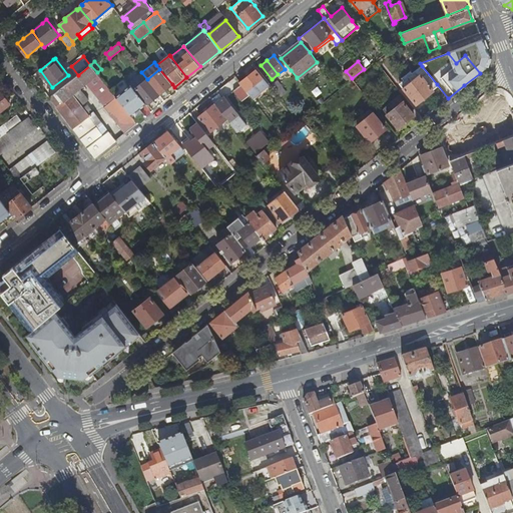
[(78,75),(50,97),(74,129),(95,157),(115,141),(107,130),(102,134),(88,116),(93,112),(87,105),(83,108),(81,105),(72,94),(86,82),(95,94),(105,106),(117,97),(116,97),(97,72),(90,65),(78,75)]
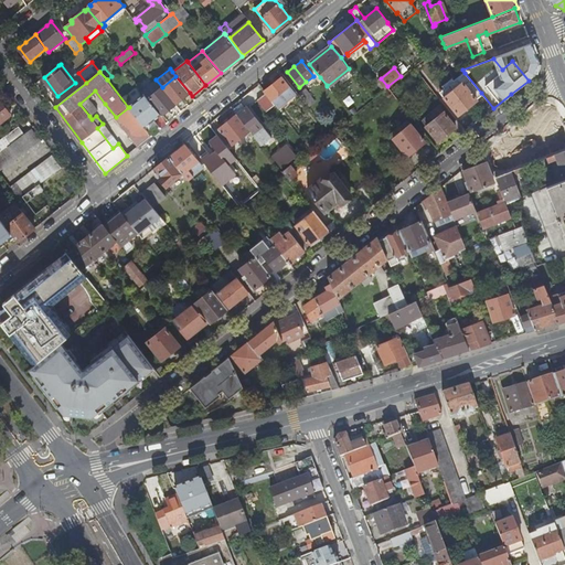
[(481,93),(465,73),(455,81),(452,78),(443,86),(445,88),(440,93),(458,115),(477,99),(475,97),(481,93)]
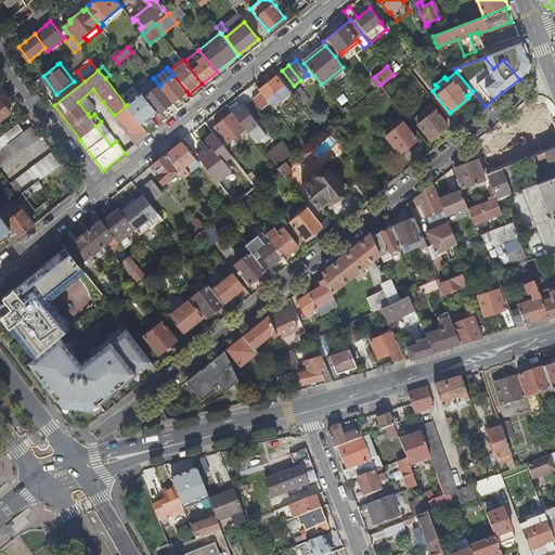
[(159,86),(172,102),(186,91),(172,75),(159,86)]
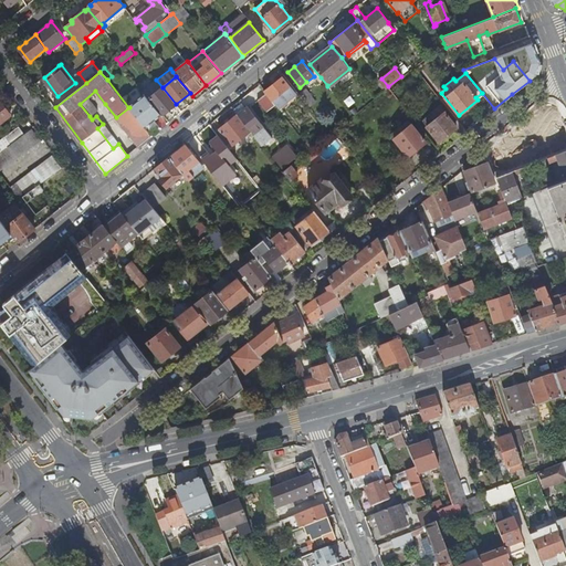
[(282,76),(264,91),(266,93),(272,101),(280,94),(285,102),(295,93),(282,76)]
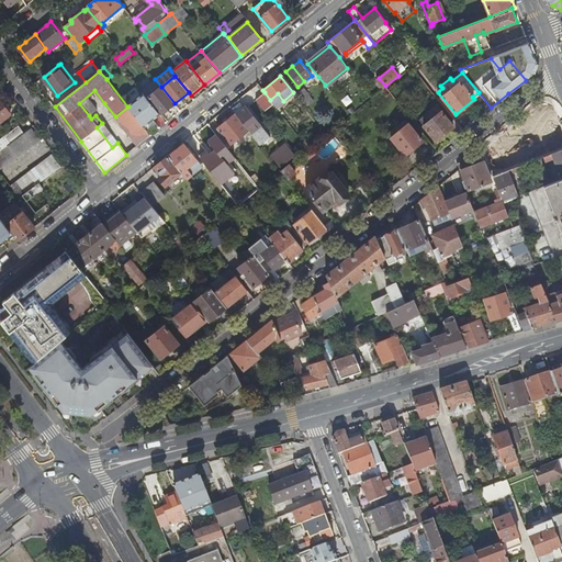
[(325,85),(318,77),(315,79),(321,88),(325,85)]
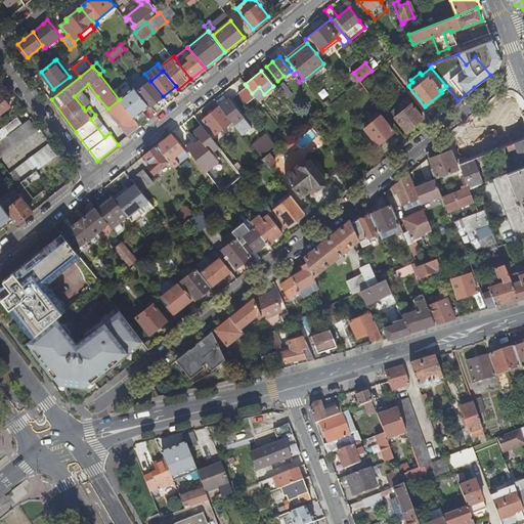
[(149,105),(150,106),(163,96),(150,81),(144,74),(132,84),(134,87),(149,105)]
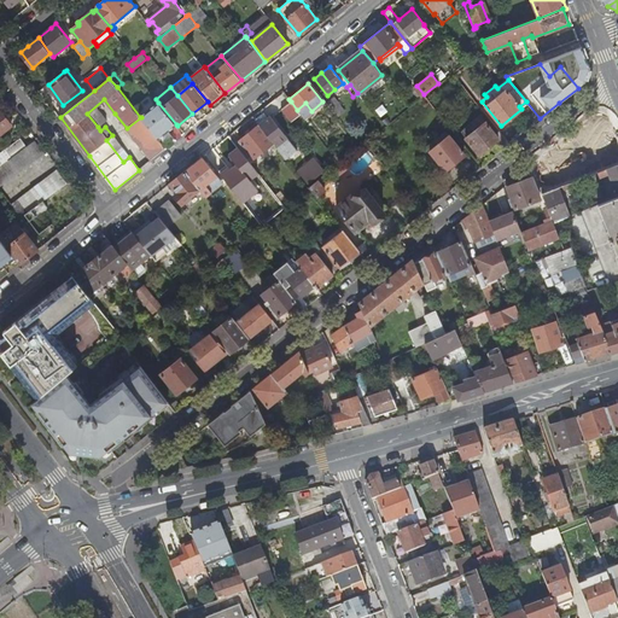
[(333,98),(326,103),(337,117),(344,111),(333,98)]
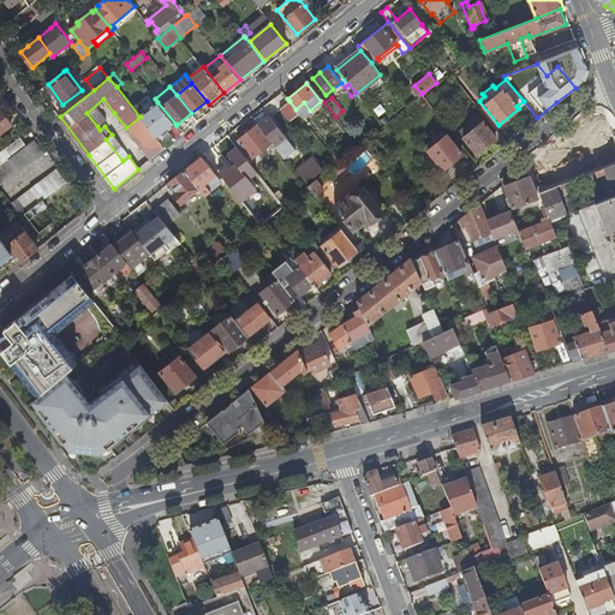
[(97,126),(114,113),(103,99),(87,113),(97,126)]
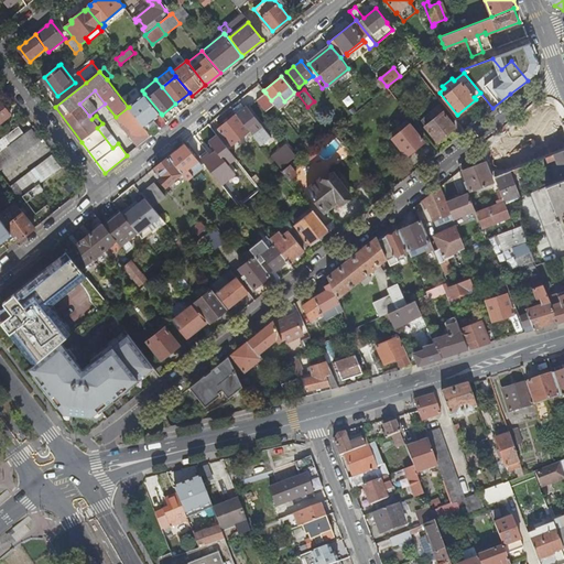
[(271,100),(266,93),(257,99),(267,111),(274,105),(271,100)]
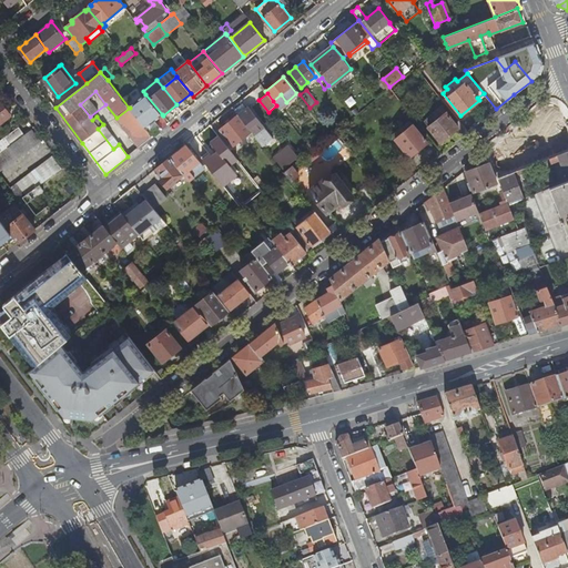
[(130,108),(145,128),(162,114),(145,94),(129,108),(130,108)]
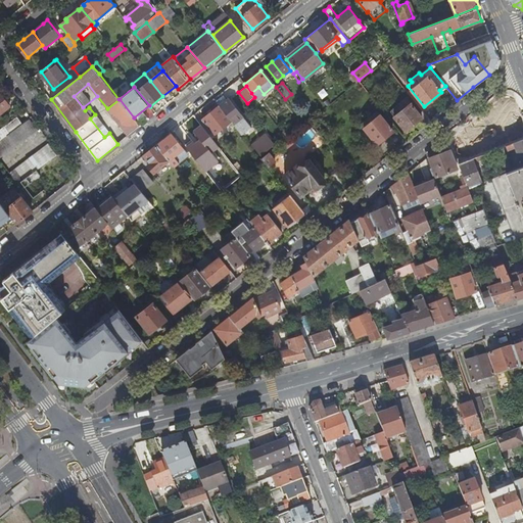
[(256,99),(264,94),(258,87),(251,93),(254,97),(256,99)]
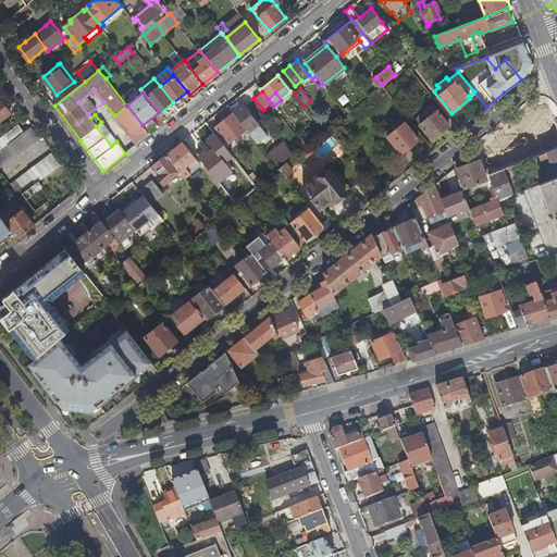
[(0,121),(11,113),(0,98),(0,121)]
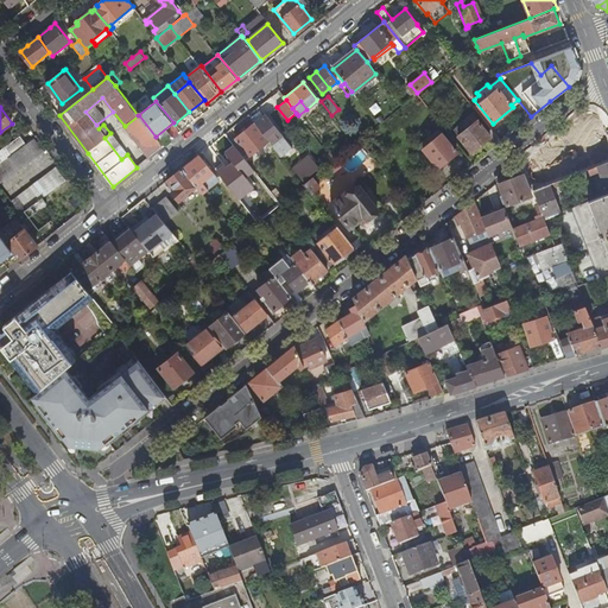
[(265,114),(254,122),(268,140),(282,157),(291,149),(265,114)]
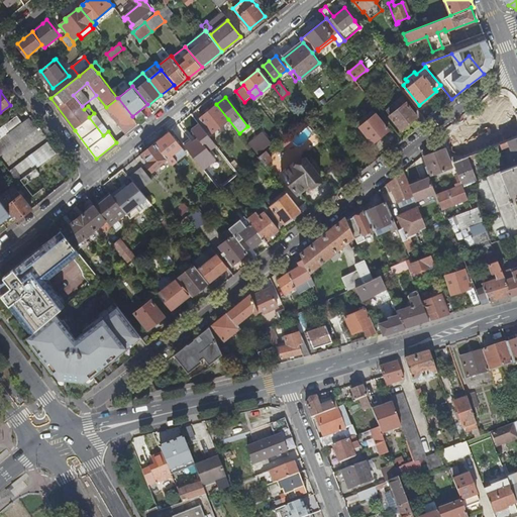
[(426,120),(417,110),(414,112),(402,97),(384,111),(399,131),(415,118),(420,125),(426,120)]
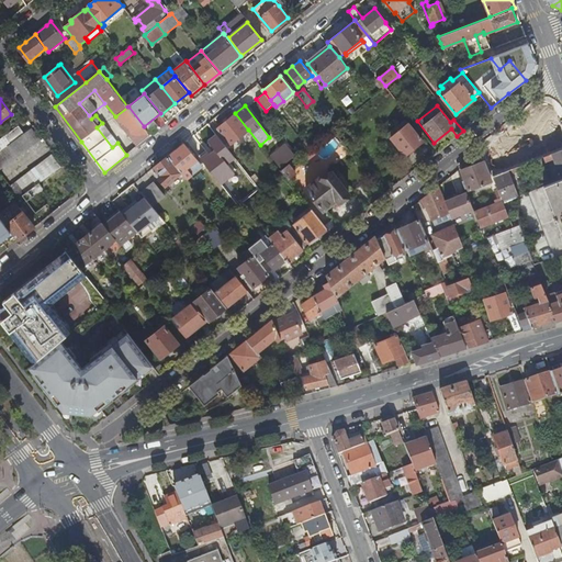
[(115,117),(138,146),(150,135),(144,126),(128,107),(115,116),(115,117)]
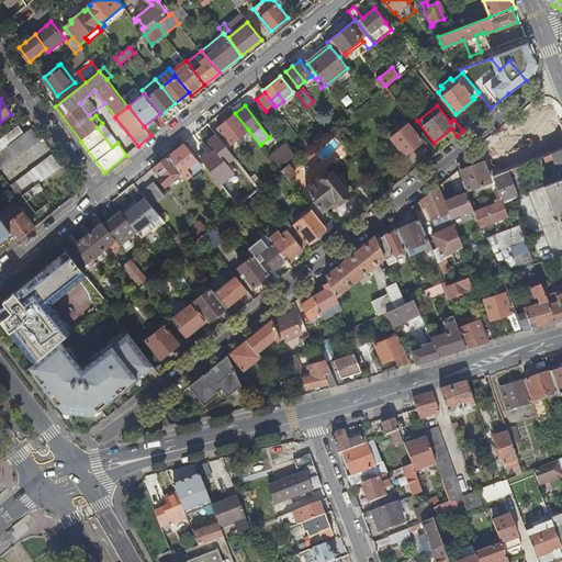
[(248,130),(235,113),(216,127),(232,147),(234,145),(232,143),(248,130)]
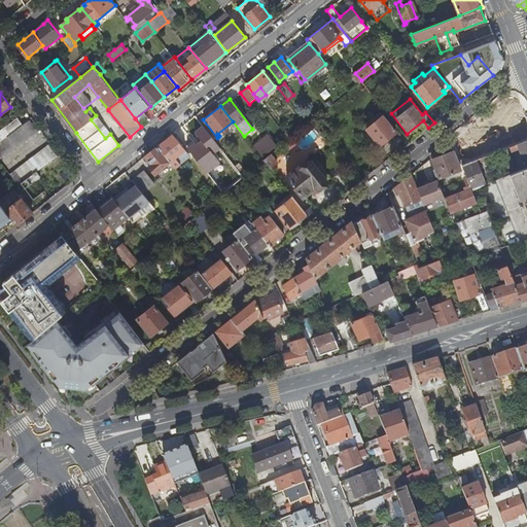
[(497,108),(454,143),(456,150),(458,150),(463,165),(476,160),(510,147),(526,139),(526,119),(524,112),(523,112),(516,117),(514,118),(497,108)]
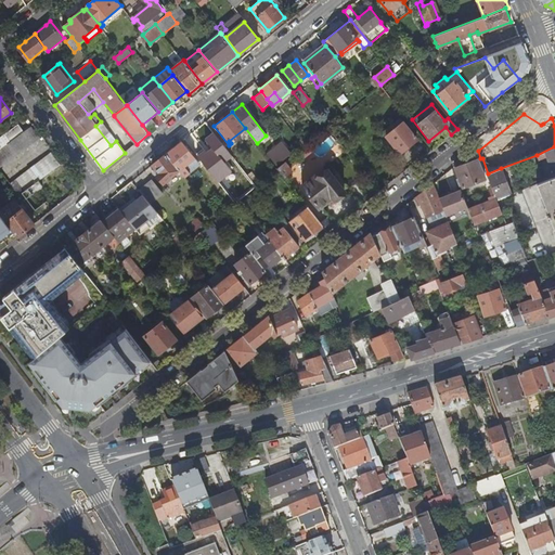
[(399,155),(415,142),(398,120),(382,134),(399,155)]
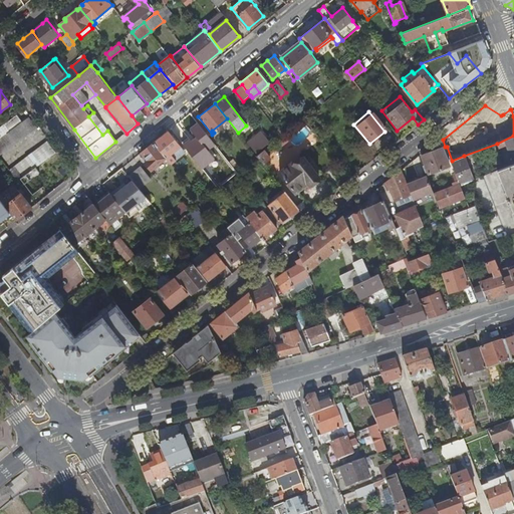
[(102,135),(107,131),(93,112),(88,116),(102,135)]
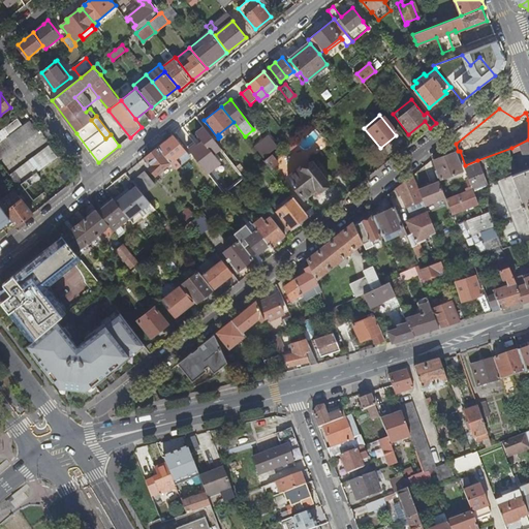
[(0,142),(0,143),(23,125),(19,118),(0,131),(0,142)]
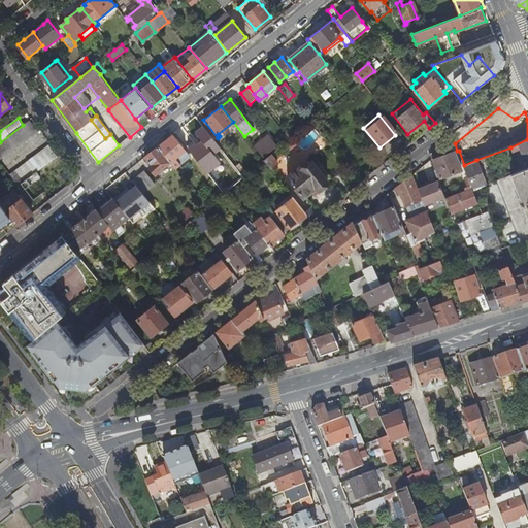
[(0,159),(38,130),(30,120),(23,125),(0,142),(0,141),(0,159)]
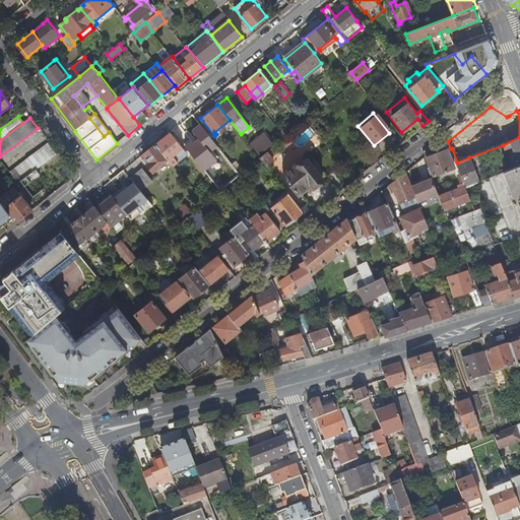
[(232,164),(197,120),(192,124),(194,126),(191,128),(202,142),(203,141),(205,144),(204,145),(223,170),(232,164)]
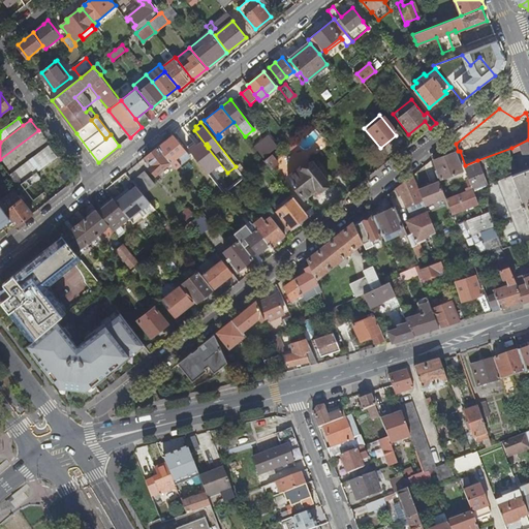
[(308,125),(307,126),(311,131),(317,127),(313,122),(308,125)]
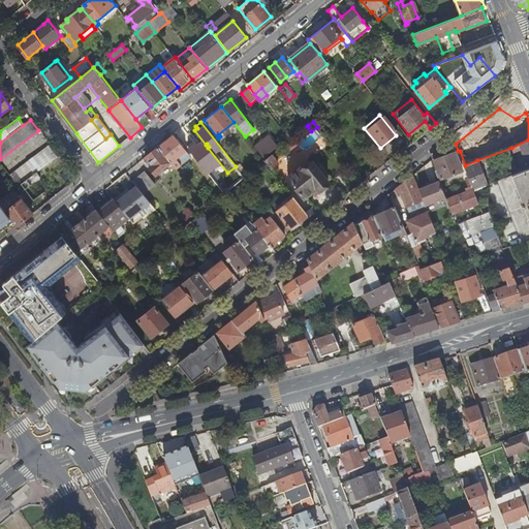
[(290,139),(294,136),(289,130),(285,133),(290,139)]
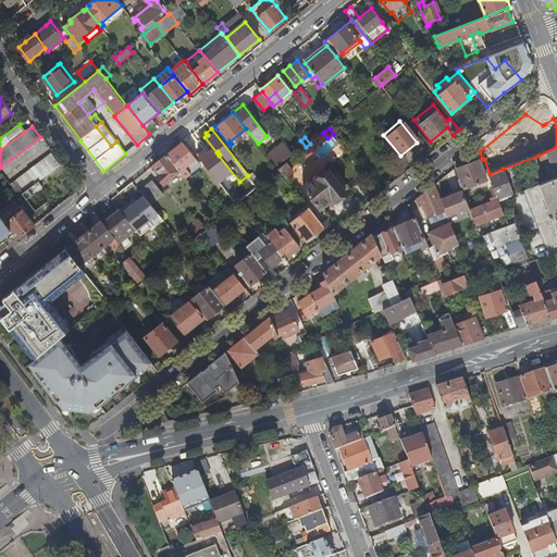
[(166,153),(181,170),(181,171),(196,158),(183,141),(175,147),(166,153)]
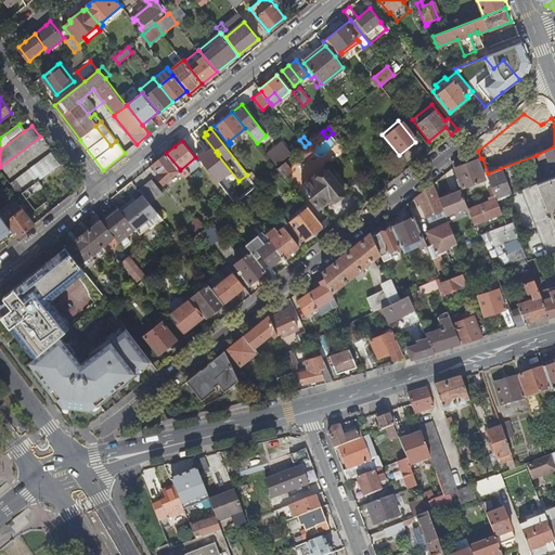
[(275,164),(291,152),(284,143),(269,156),(275,164)]
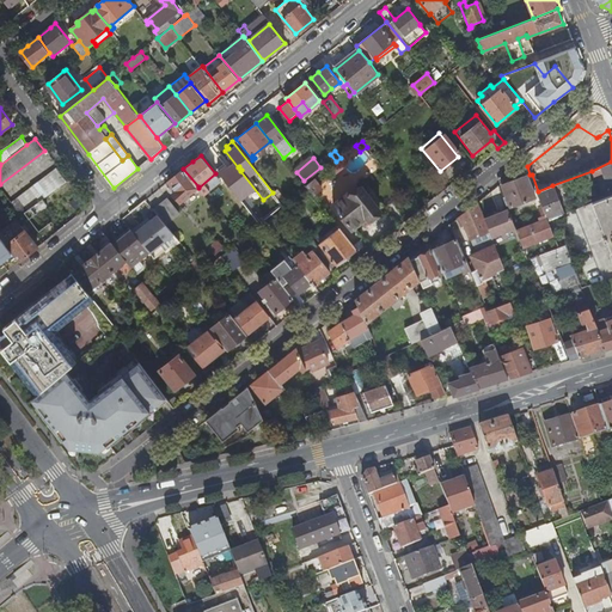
[(330,169),(335,175),(341,170),(338,167),(343,165),(341,161),(330,169)]
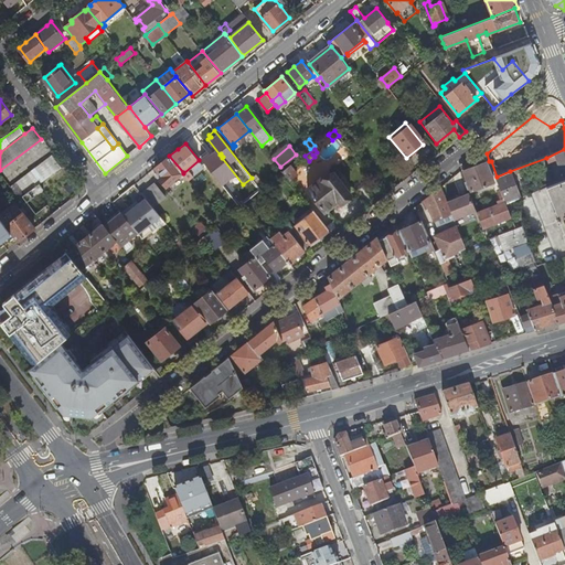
[(564,149),(546,158),(547,161),(556,158),(563,178),(564,177),(564,149)]
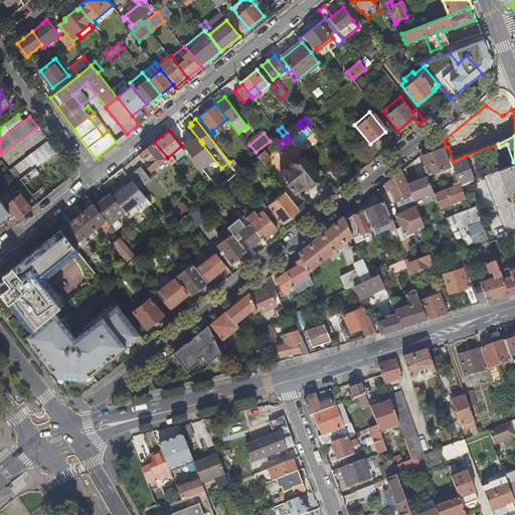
[(36,168),(56,152),(48,142),(10,170),(18,181),(36,168)]
